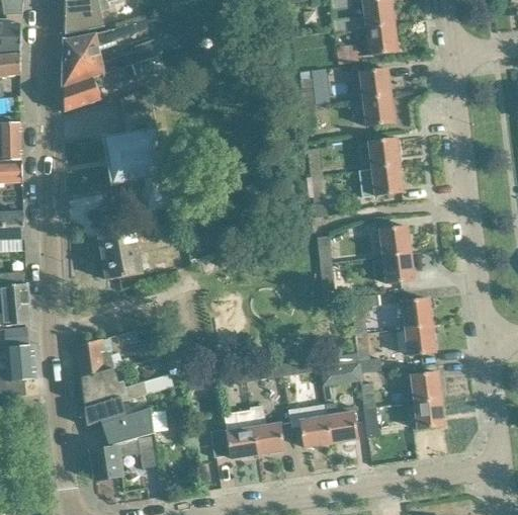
[(22,13),(23,0),(2,0),(5,13),(22,13)]
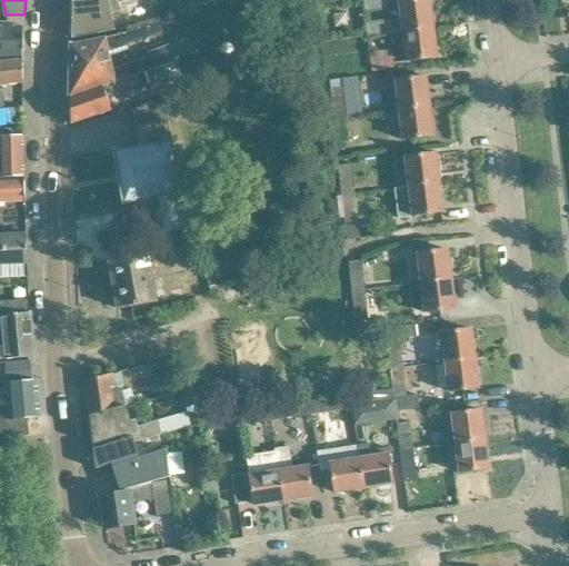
[(72,0),(71,37),(72,37),(95,32),(116,28),(110,11),(119,9),(117,2),(125,0),(72,0)]
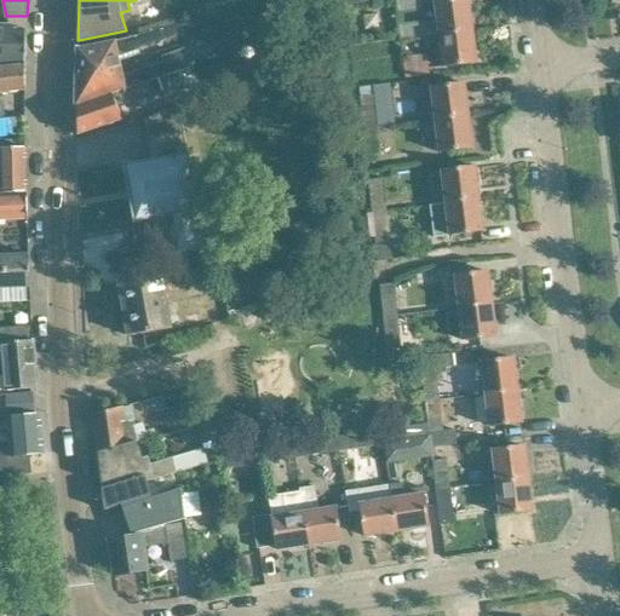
[(420,6),(419,0),(396,0),(397,10),(420,6)]
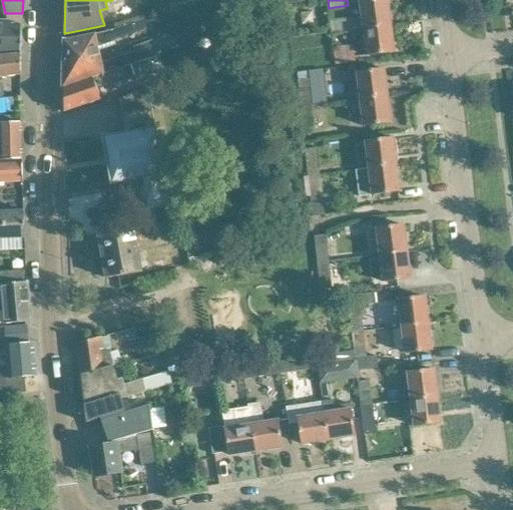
[(364,27),(391,23),(388,0),(367,0),(360,1),(362,15),(331,19),(332,31),(364,27)]
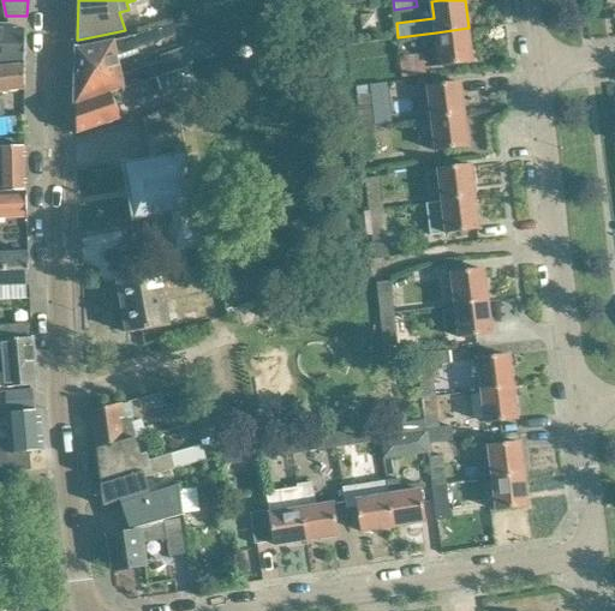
[(82,73),(118,60),(117,48),(131,48),(180,31),(177,21),(161,25),(126,36),(101,41),(78,46),(77,46),(76,73),(82,73)]
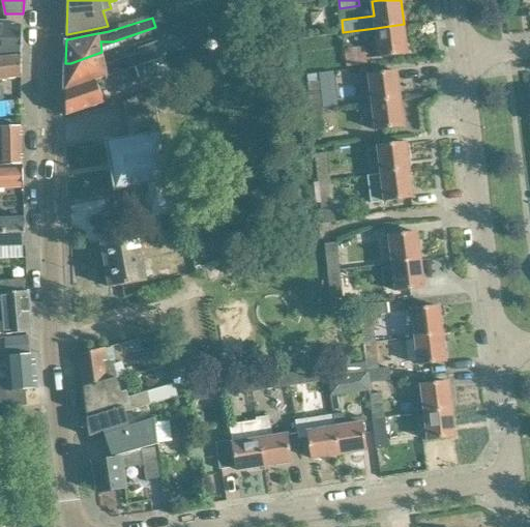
[(0,55),(21,53),(22,53),(23,24),(10,24),(10,20),(0,19),(0,55)]
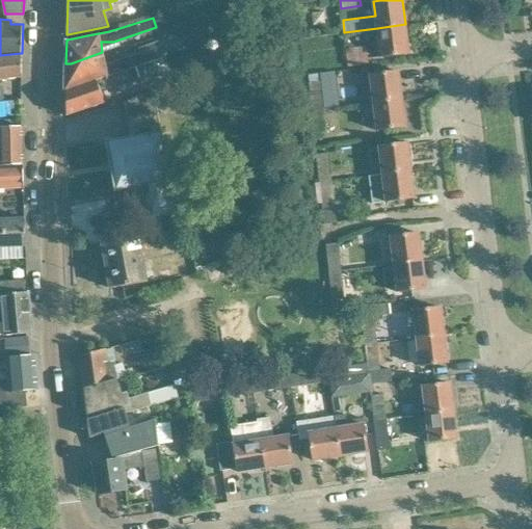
[(405,24),(377,28),(380,55),(408,52),(405,24)]
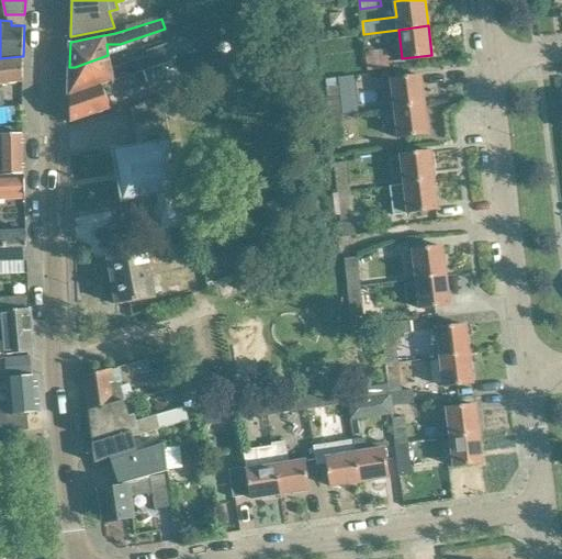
[(386,47),(366,49),(369,71),(389,69),(386,47)]
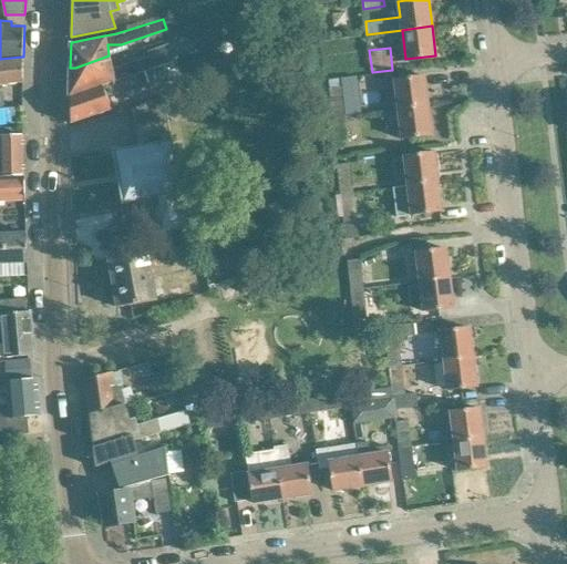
[(140,71),(151,68),(174,60),(169,49),(152,54),(111,69),(109,55),(75,68),(70,68),(69,96),(140,71)]
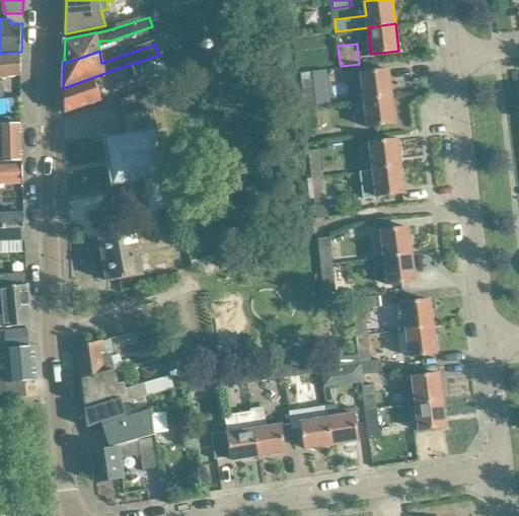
[(20,52),(0,54),(0,75),(20,74),(20,52)]
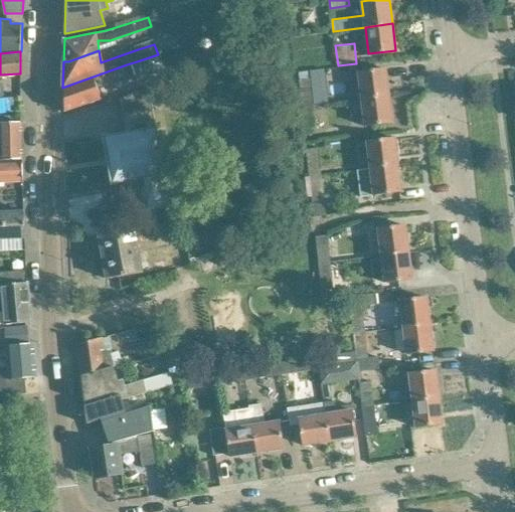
[(127,64),(62,88),(63,111),(64,111),(83,104),(101,99),(99,88),(141,72),(137,61),(127,64)]
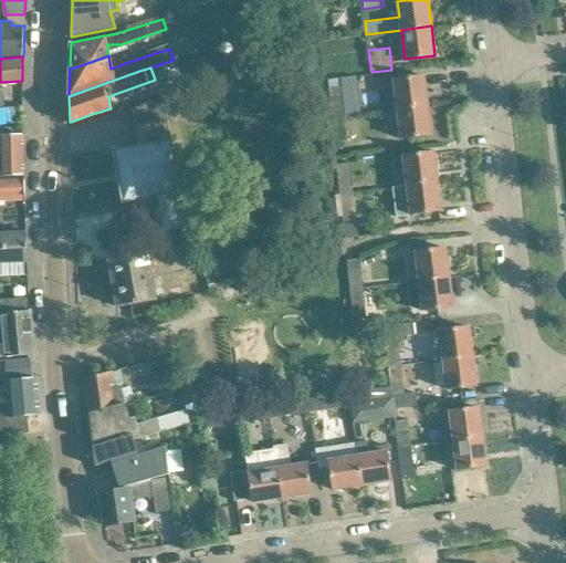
[(397,107),(428,104),(423,74),(394,79),(397,107)]
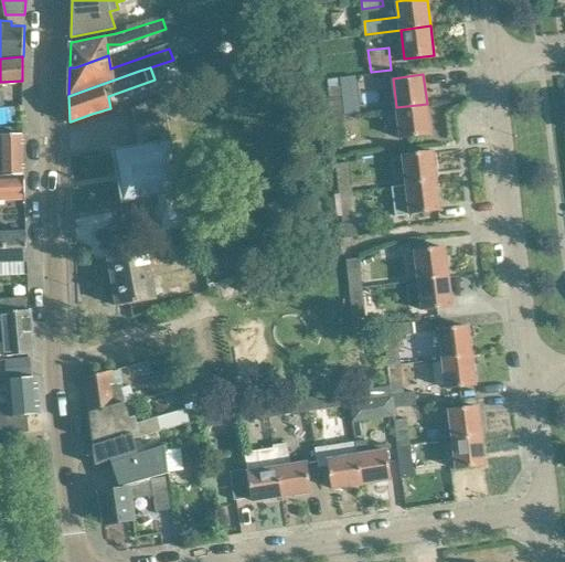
[(331,116),(344,114),(341,85),(328,87),(331,116)]
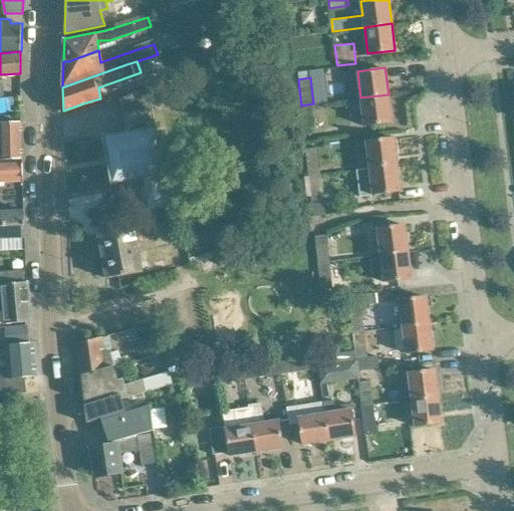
[(160,82),(149,86),(118,97),(124,133),(104,136),(112,182),(121,181),(123,191),(140,188),(143,209),(181,203),(160,82)]
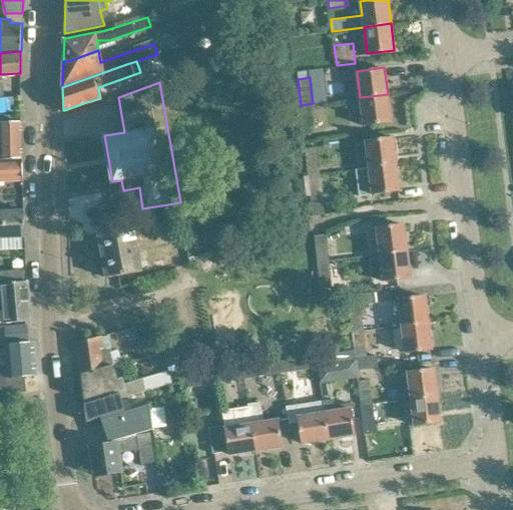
[(388,94),(360,97),(363,124),(391,120),(388,94)]
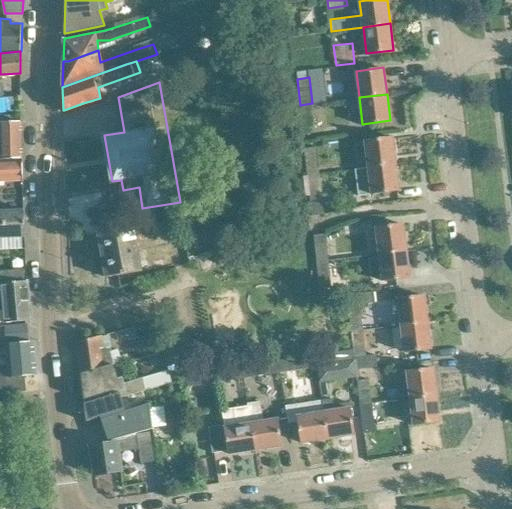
[(312,103),(300,105),(303,131),(300,132),(300,140),(312,138),(311,130),(315,130),(312,103)]
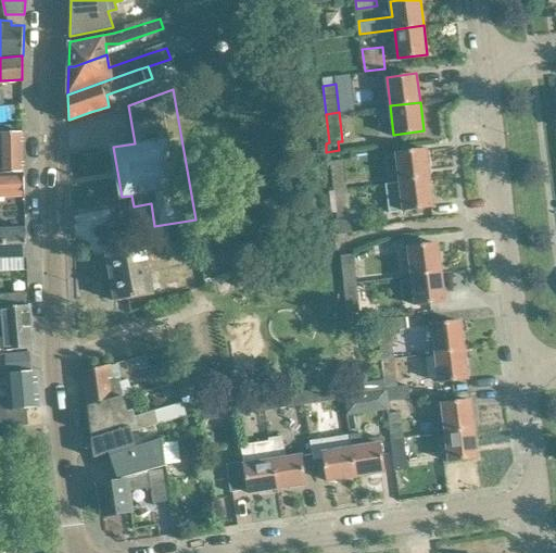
[(0,173),(24,173),(23,130),(0,130),(0,173)]
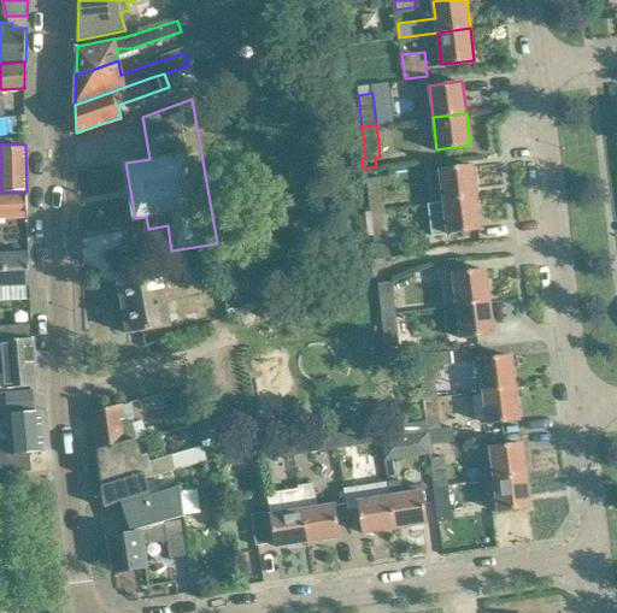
[(442,200),(476,196),(472,164),(439,169),(442,200)]
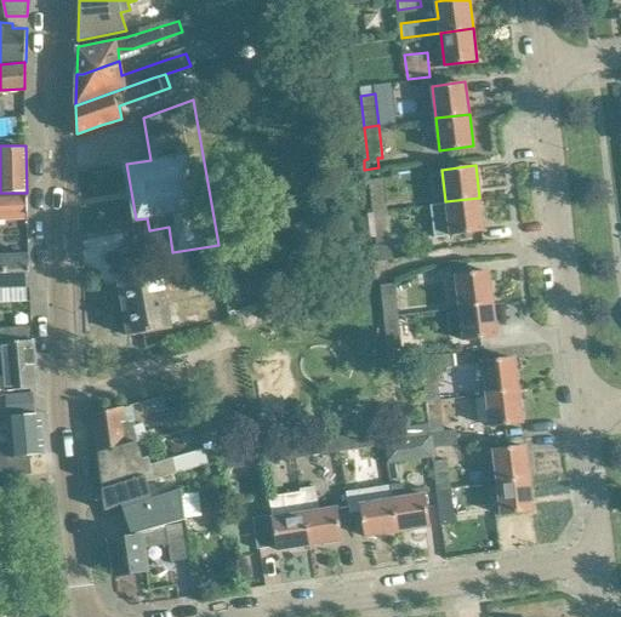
[(372,210),(387,209),(383,177),(369,178),(372,210)]
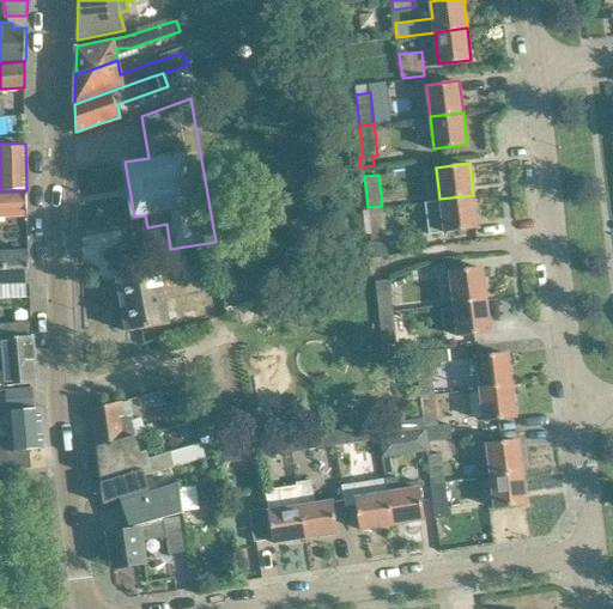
[(26,190),(0,190),(0,215),(28,214),(26,190)]
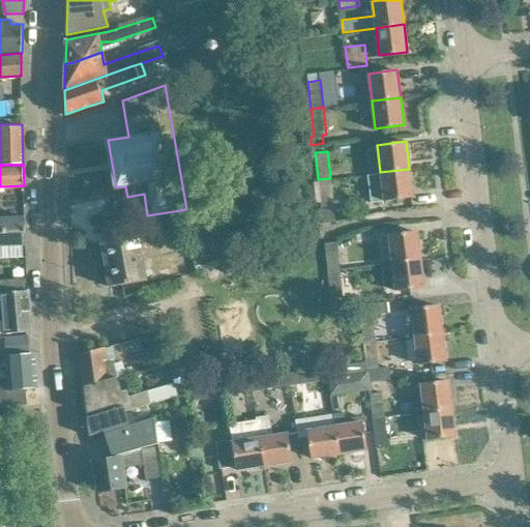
[(409,169),(380,172),(384,199),(413,196),(409,169)]
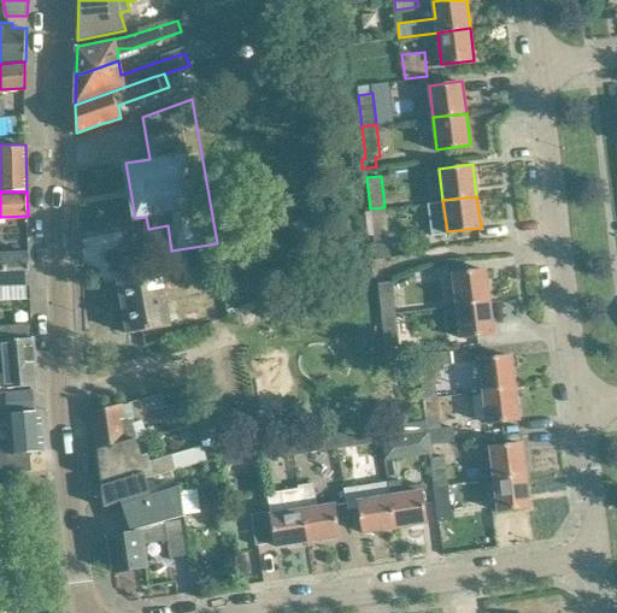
[(388,236),(385,207),(370,208),(375,258),(389,257),(388,236)]
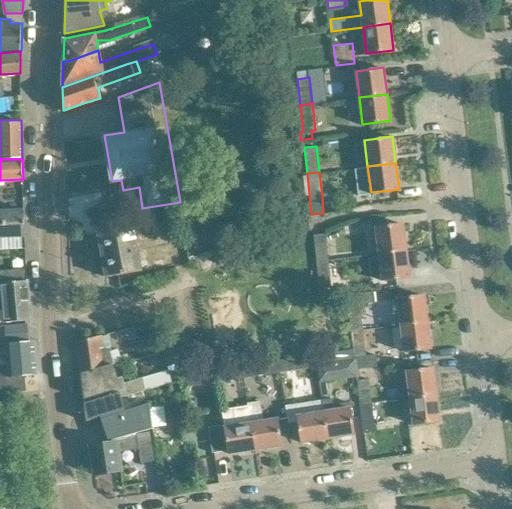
[(363,177),(350,177),(351,202),(364,202),(363,177)]
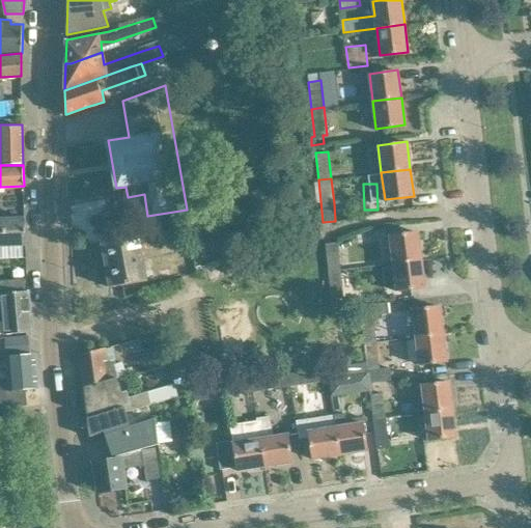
[(0,244),(26,244),(25,216),(0,216),(0,244)]
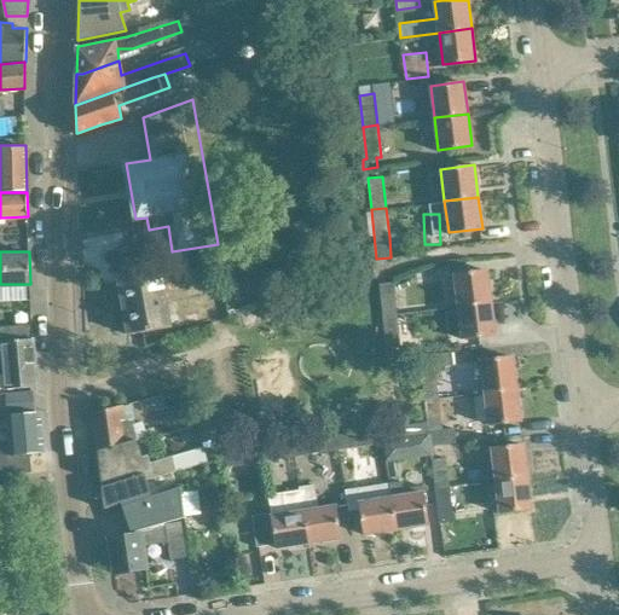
[(458,306),(491,301),(487,270),(453,273),(458,306)]
